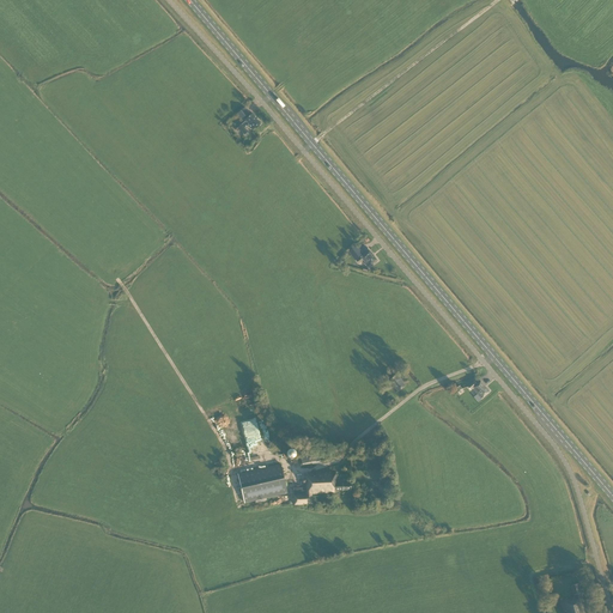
[(244,117),(249,114),(244,108),(240,113),(244,117)]
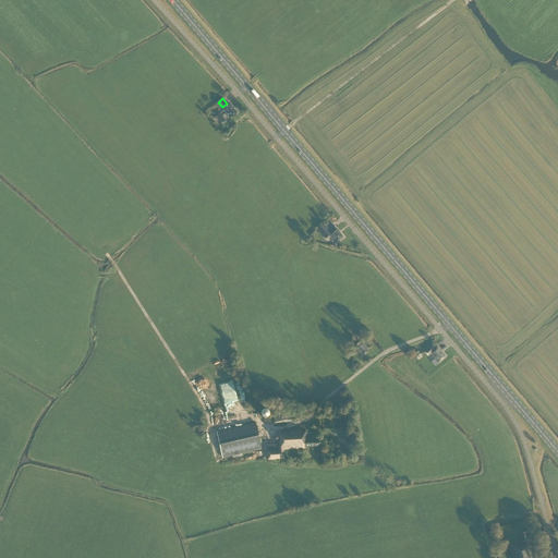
[(229,118),(237,112),(229,104),(222,110),(223,111),(220,113),(219,113),(217,116),(222,123),(226,120),(222,117),(226,114),(229,118)]
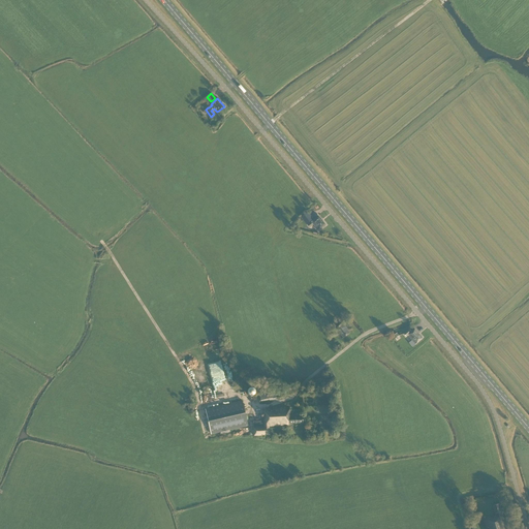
[(309,223),(314,219),(308,212),(304,216),(309,223)]
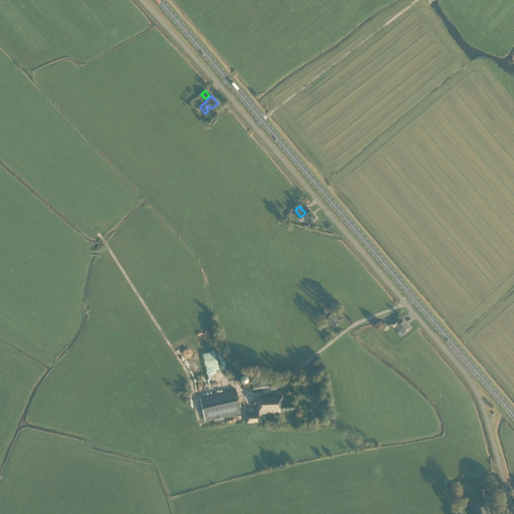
[(304,219),(309,224),(316,218),(309,211),(299,219),(301,221),(304,219)]
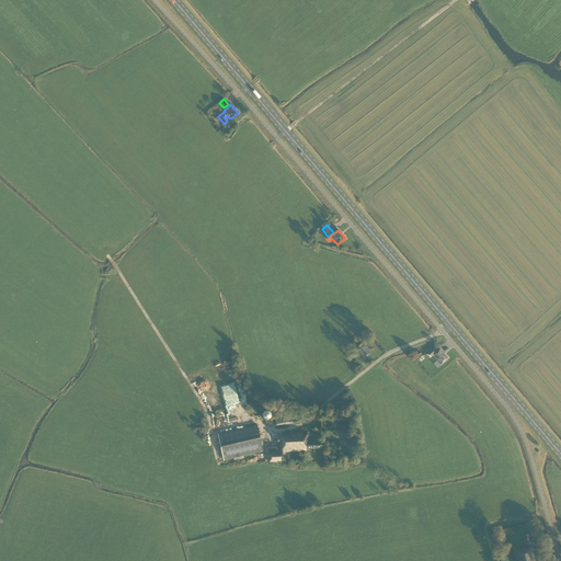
[(356,348),(365,358),(371,353),(366,346),(364,343),(356,348)]
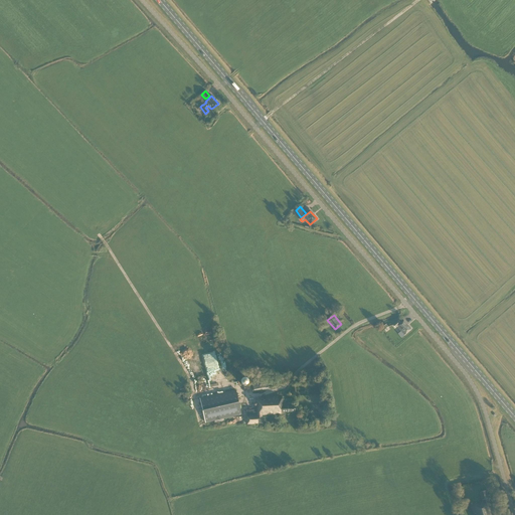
[(397,327),(405,336),(411,330),(404,321),(401,323),(398,321),(393,325),(395,328),(397,327)]
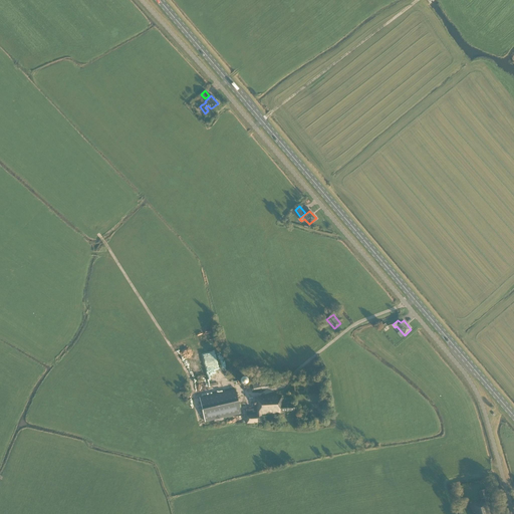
[(248,384),(248,382),(248,381),(248,380),(247,379),(246,378),(245,378),(243,377),(241,378),(239,379),(238,381),(238,382),(238,383),(238,384),(239,386),(240,387),(242,388),(243,388),(244,388),(245,388),(246,387),(247,387),(248,384)]
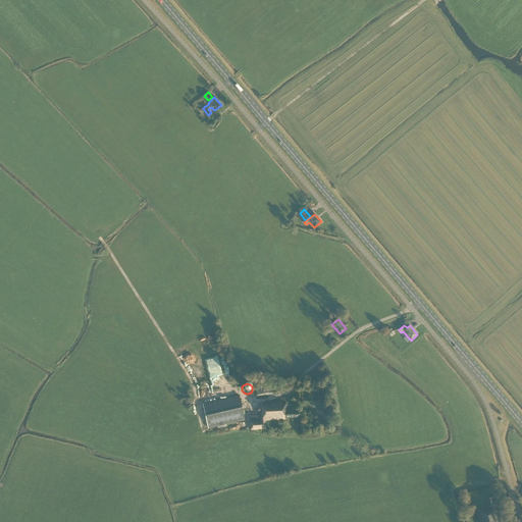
[(256,388),(257,397),(272,395),(270,386),(256,388)]
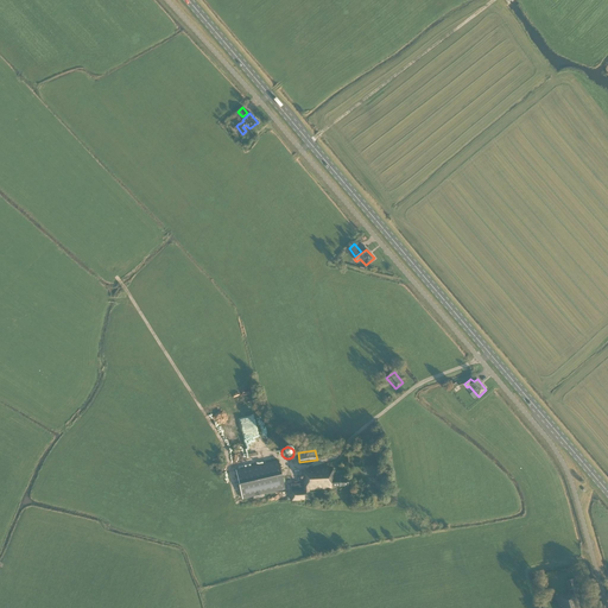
[(235,470),(240,489),(242,500),(253,496),(254,500),(264,498),(264,494),(285,489),(278,461),(235,470)]
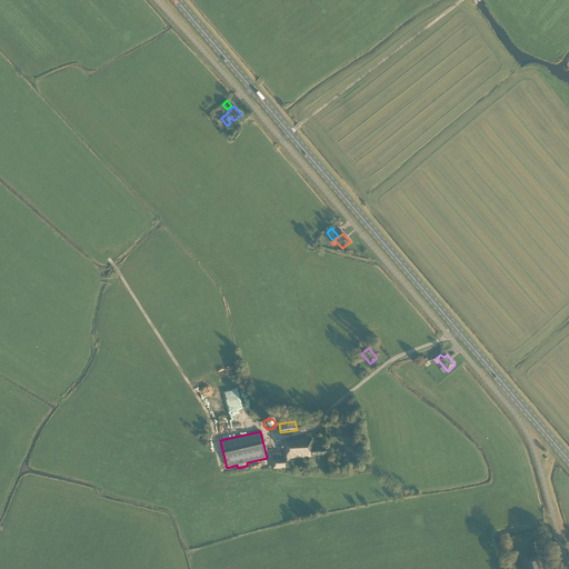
[(272,453),(272,469),(289,468),(288,459),(311,457),(311,456),(326,456),(326,449),(319,449),(319,447),(312,447),(312,438),(306,439),(306,438),(283,440),(285,446),(283,446),(283,453),(272,453)]
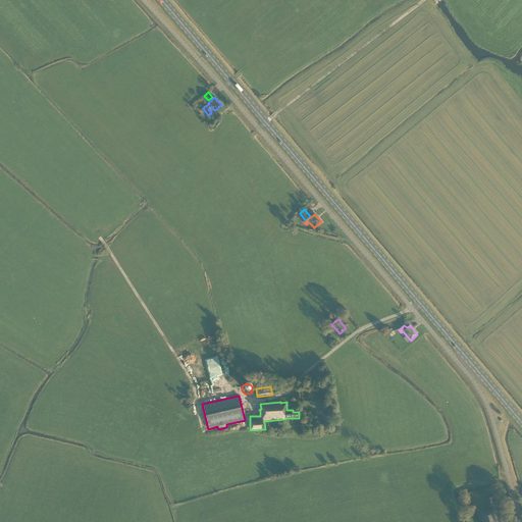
[(501,521),(498,512),(497,512),(496,506),(493,498),(486,500),(489,510),(477,513),(479,521),(501,521)]
